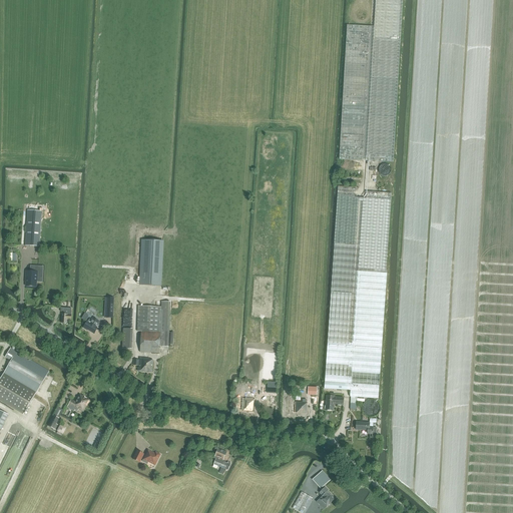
[(339,159),(364,160),(393,162),(396,117),(399,72),(401,37),(402,0),(375,0),(374,26),(347,25),(345,56),(344,76),(342,120),(339,159)]
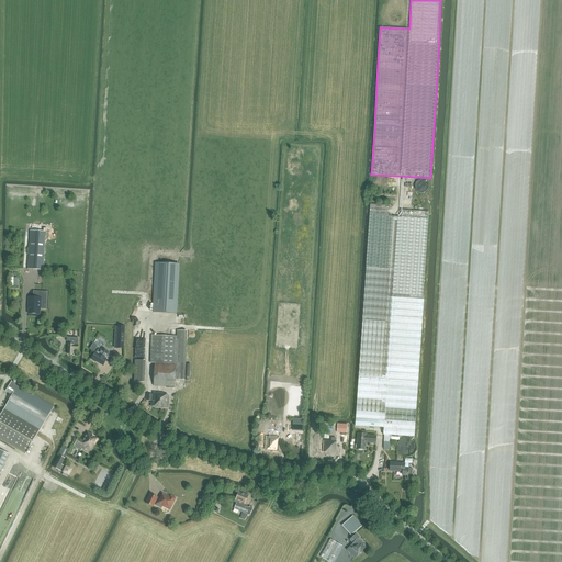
[(381,4),(380,14),(398,14),(398,11),(404,11),(404,4),(381,4)]
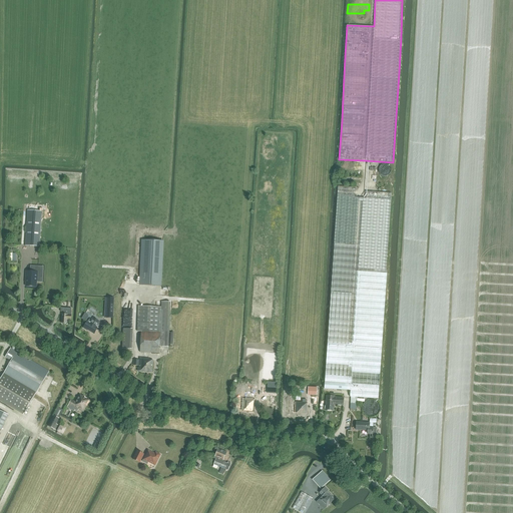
[(366,198),(355,197),(356,187),(338,186),(335,237),(332,273),(330,312),(327,350),(324,389),(350,391),(350,397),(379,399),(382,354),(384,315),(387,271),(386,271),(392,193),(367,191),(366,198)]
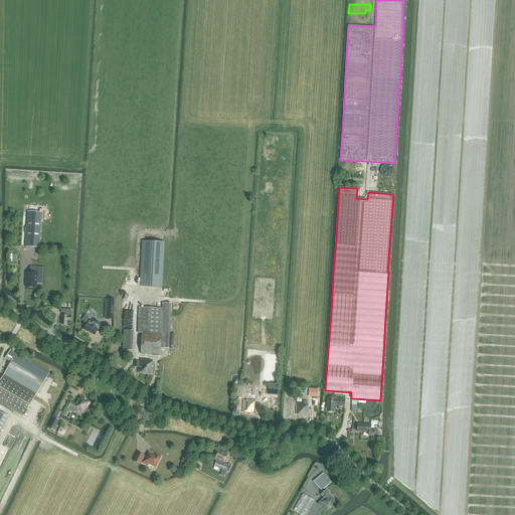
[(25,246),(39,247),(41,212),(27,211),(25,246)]
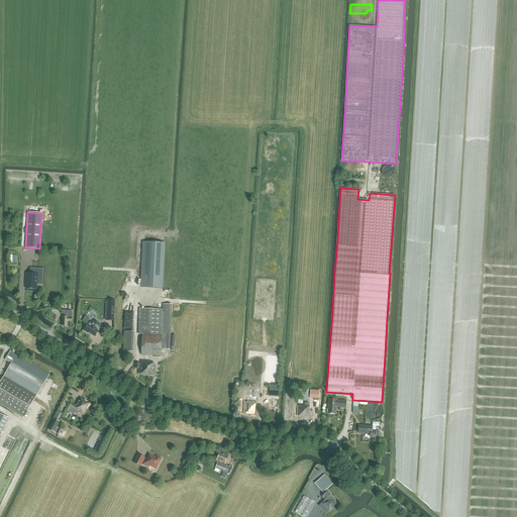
[(143,241),(141,288),(162,289),(164,242),(143,241)]
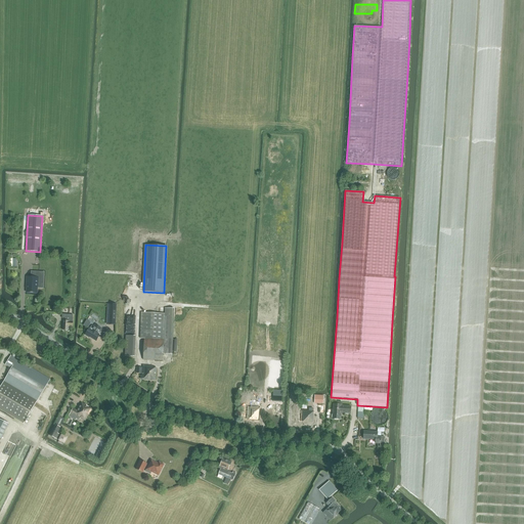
[(30,276),(31,276),(47,277),(48,266),(30,265),(30,276)]
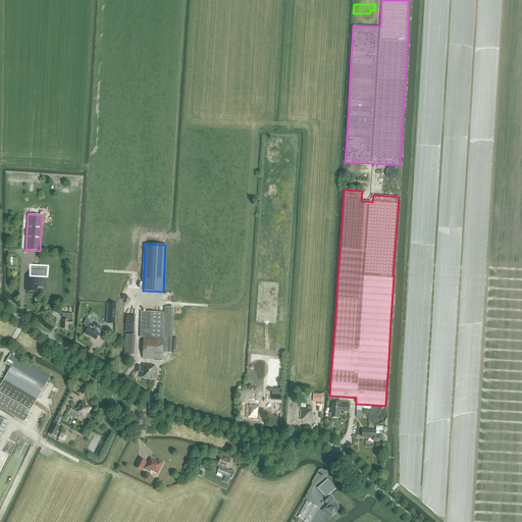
[(27,285),(25,291),(37,292),(38,286),(39,276),(25,275),(25,285),(27,285)]
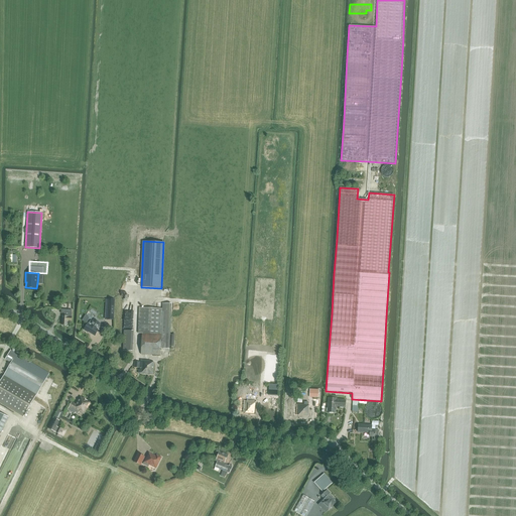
[(142,334),(161,335),(162,308),(139,307),(138,334),(142,334)]
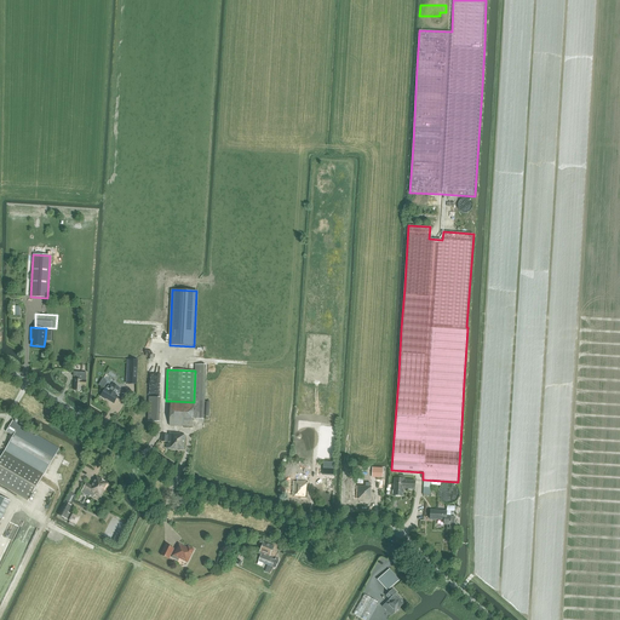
[(73,377),(75,377),(75,380),(74,390),(81,391),(82,386),(86,386),(86,380),(86,373),(74,372),(73,377)]
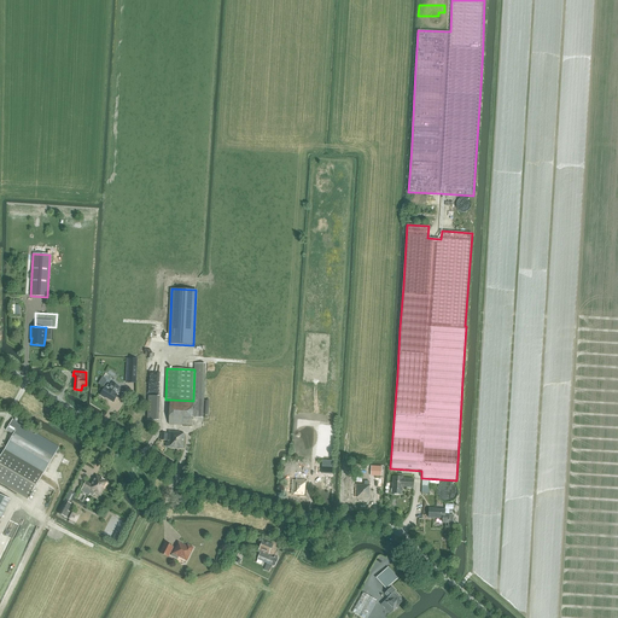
[(126,391),(120,388),(112,383),(111,385),(110,384),(109,384),(108,385),(106,385),(105,388),(100,395),(106,398),(106,397),(114,401),(117,397),(121,400),(126,391)]
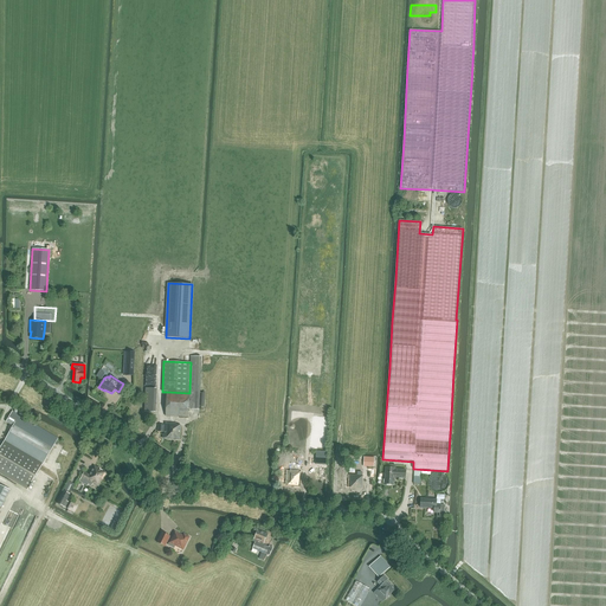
[(158,414),(158,389),(146,389),(146,413),(158,414)]
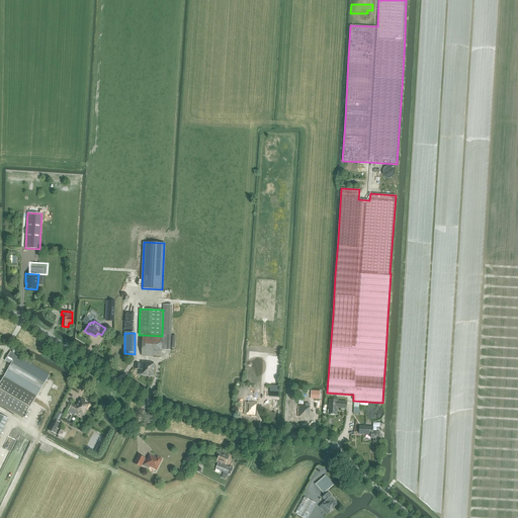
[(162,336),(143,335),(142,355),(161,356),(161,350),(162,336)]
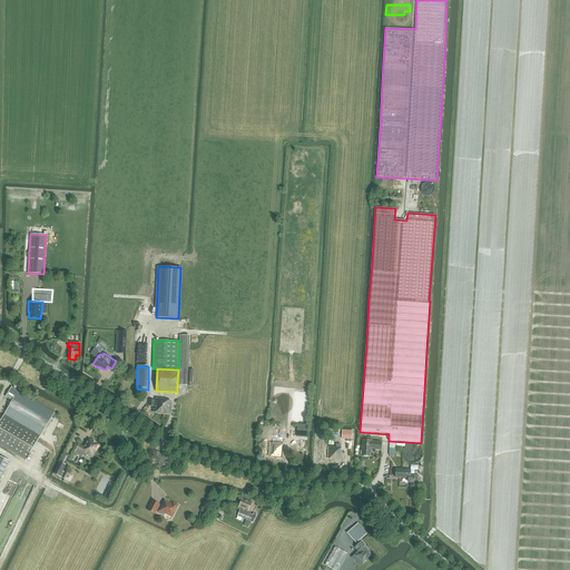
[(0,421),(0,443),(27,460),(55,412),(18,392),(19,391),(11,386),(6,396),(12,401),(0,421)]
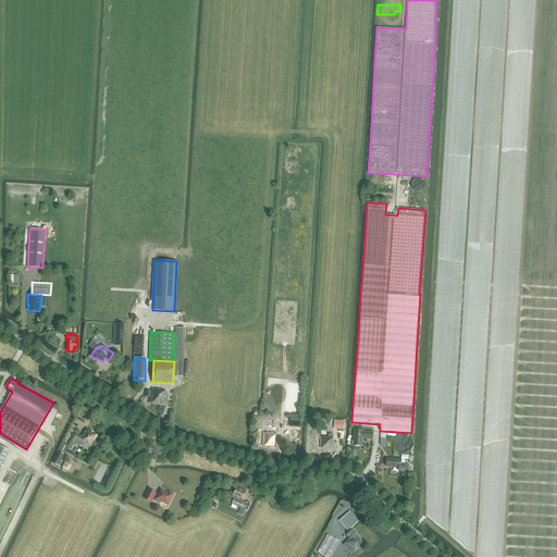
[(162,391),(162,390),(151,388),(151,399),(149,399),(148,404),(165,405),(166,392),(162,391)]
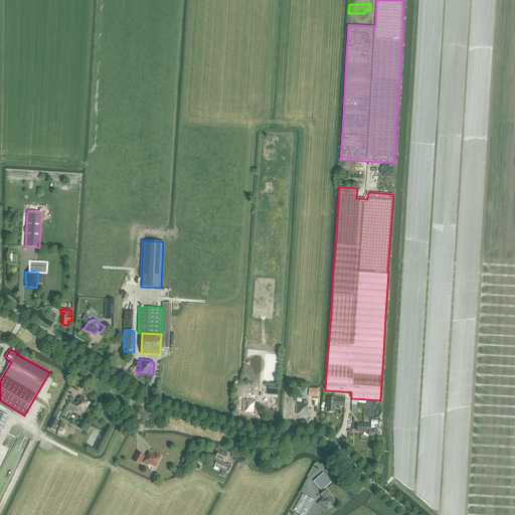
[(260,374),(260,373),(260,371),(260,370),(258,368),(255,367),(254,366),(253,366),(252,366),(250,367),(249,367),(248,368),(247,369),(247,370),(246,371),(246,373),(246,374),(247,375),(247,376),(248,377),(249,378),(250,378),(251,379),(252,379),(253,379),(255,379),(256,378),(258,377),(259,376),(259,375),(260,374)]
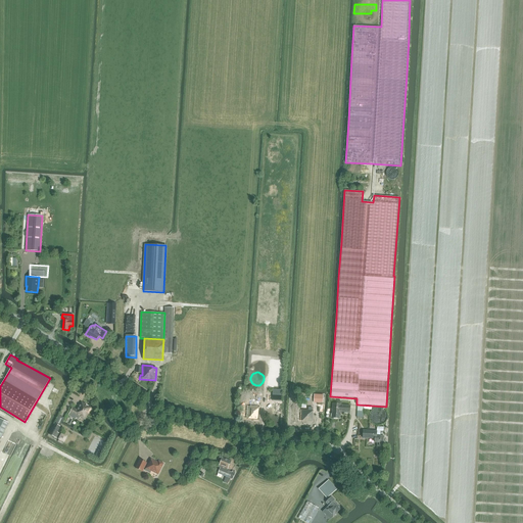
[(243,399),(243,406),(247,407),(246,419),(258,420),(259,411),(258,411),(259,399),(249,399),(249,400),(243,399)]
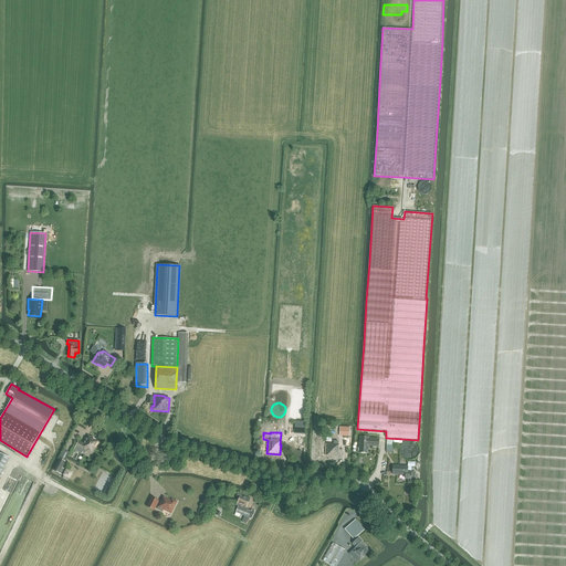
[(82,452),(85,453),(86,451),(92,454),(95,448),(96,449),(101,442),(87,435),(83,443),(79,441),(75,446),(83,450),(82,452)]
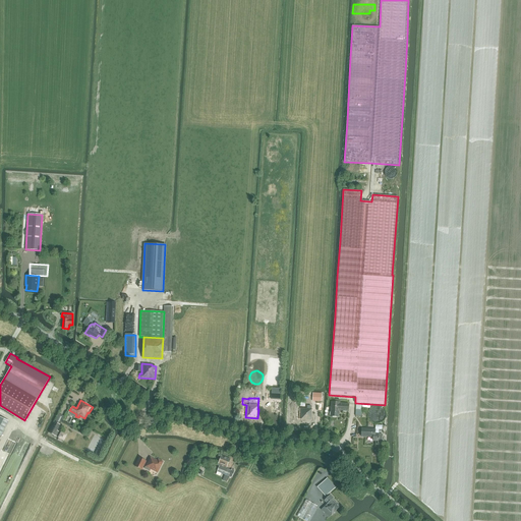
[(332,402),(331,417),(339,417),(339,410),(342,411),(348,412),(349,404),(340,404),(340,400),(336,400),(335,403),(332,402)]
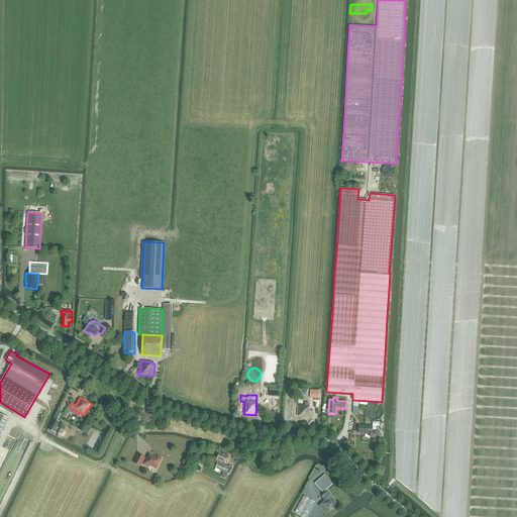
[(297,417),(309,417),(310,406),(298,405),(297,417)]
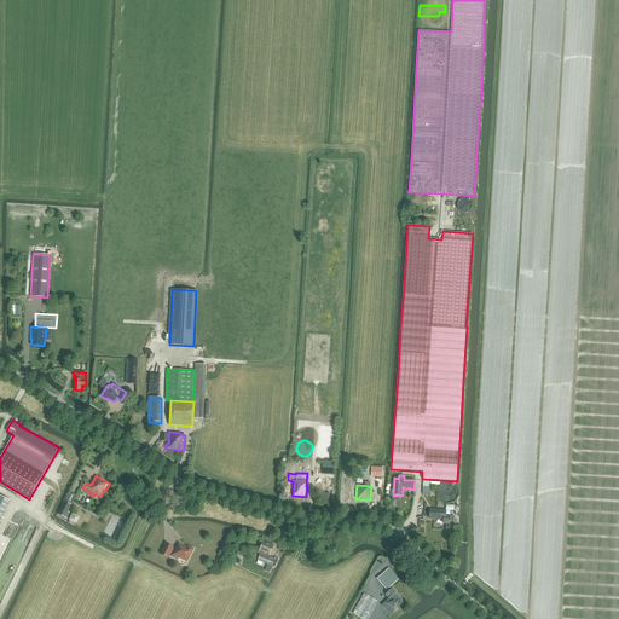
[(0,495),(0,518),(1,519),(10,501),(0,495)]
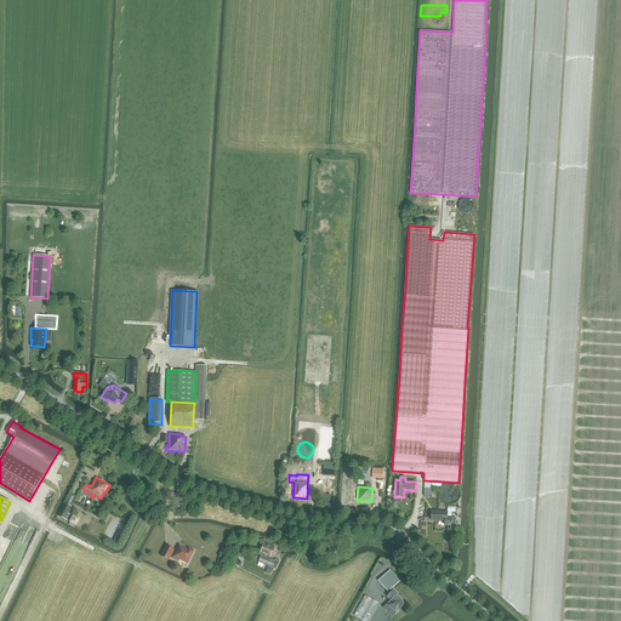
[(58,516),(66,519),(68,520),(70,514),(68,513),(72,507),(66,503),(58,516)]
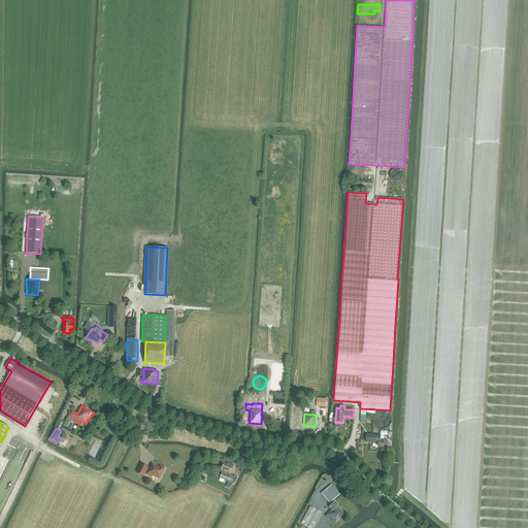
[(0,492),(1,493),(22,437),(13,434),(0,470),(0,492)]
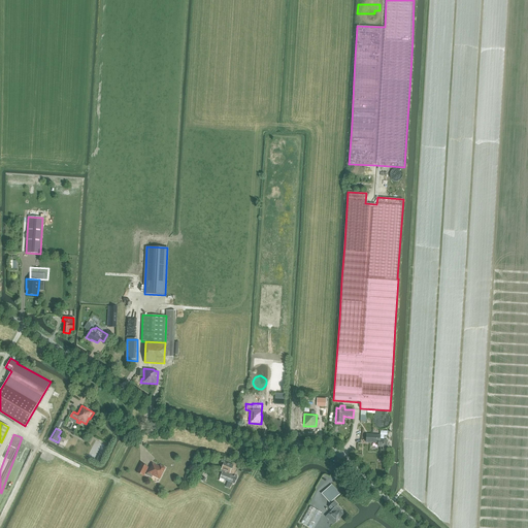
[(367,435),(366,442),(378,443),(378,447),(387,448),(388,440),(381,439),(381,436),(367,435)]
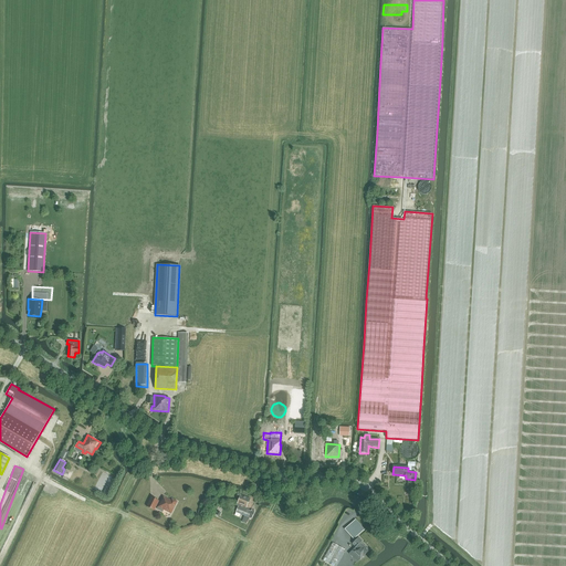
[(102,494),(107,498),(113,486),(107,483),(102,494)]
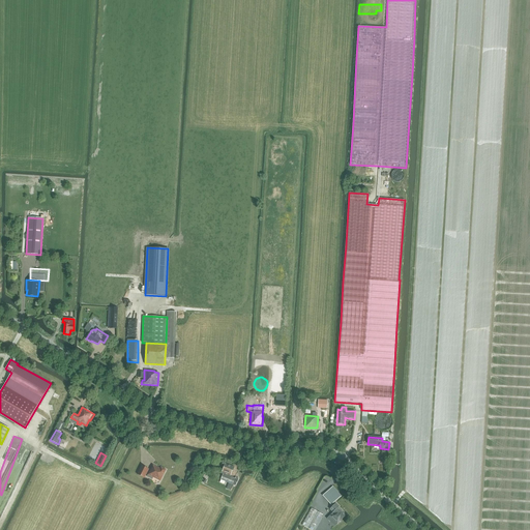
[(223,474),(221,479),(229,482),(227,489),(231,491),(235,478),(230,476),(232,470),(233,471),(234,467),(226,464),(222,473),(223,474)]
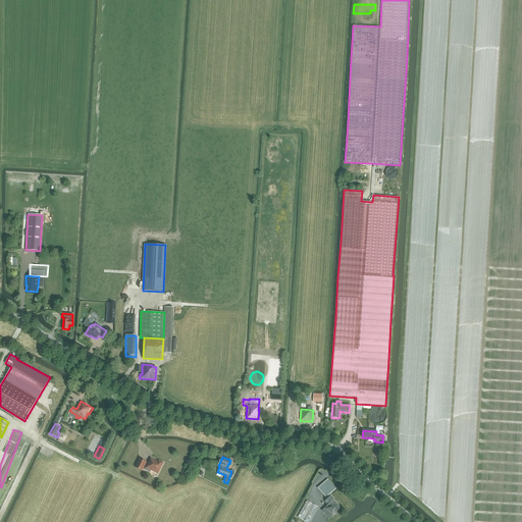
[(150,458),(145,468),(157,474),(163,463),(158,460),(157,463),(154,462),(154,461),(150,458)]
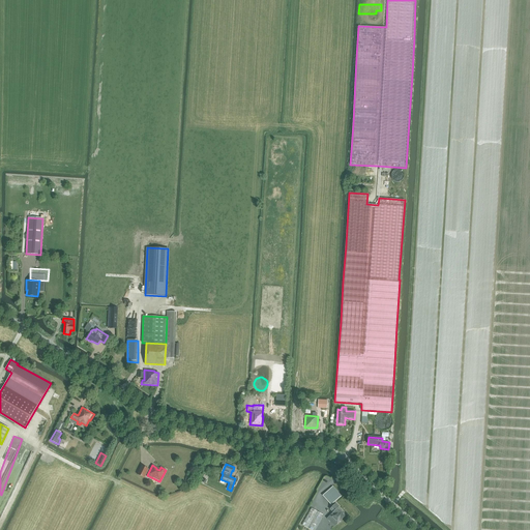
[(137,474),(144,478),(148,470),(141,466),(137,474)]
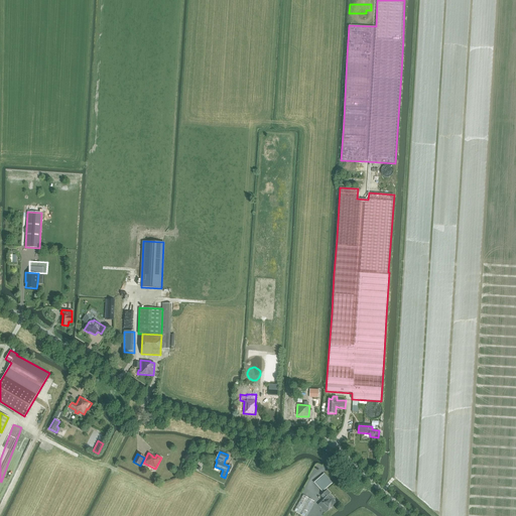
[(324,474),(313,483),(323,492),(324,493),(327,490),(326,489),(333,484),(324,474)]
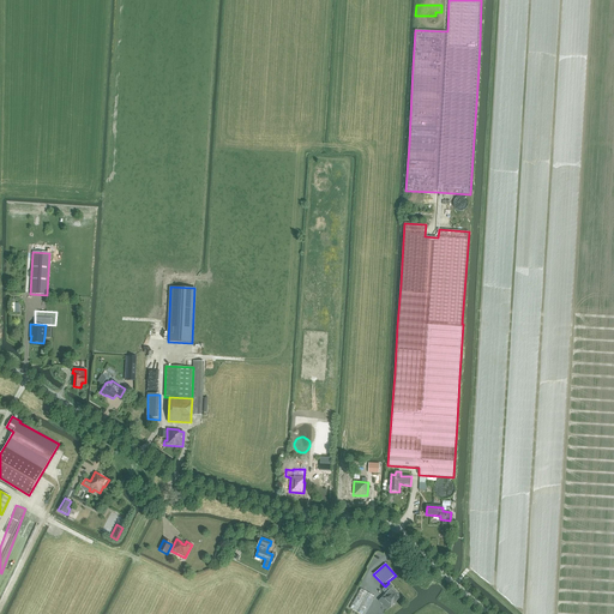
[(386,594),(383,597),(391,607),(401,597),(392,588),(393,587),(390,583),(389,583),(385,587),(383,590),(386,594)]
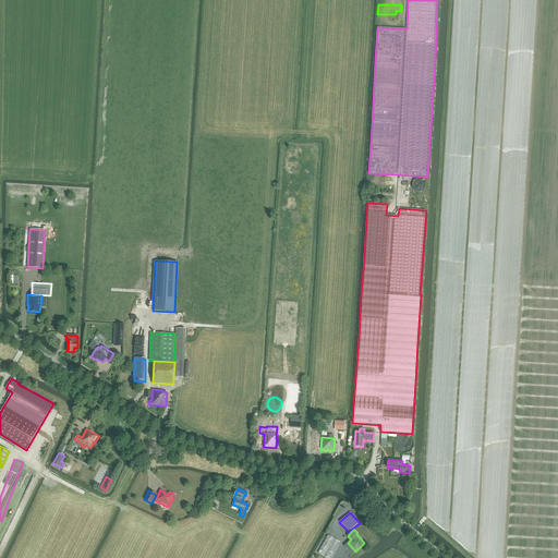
[(318,553),(327,557),(330,557),(340,542),(328,535),(318,553)]
